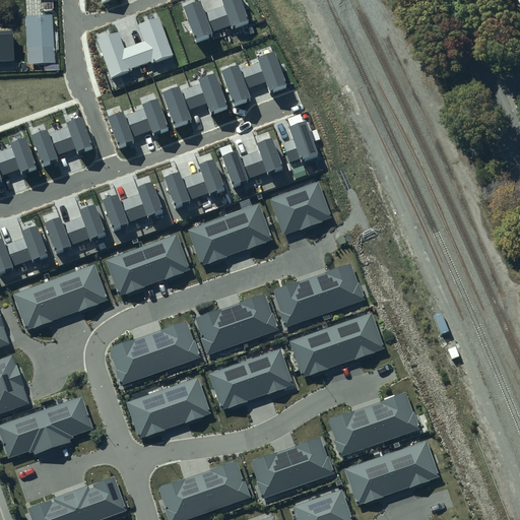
[(195,40),(212,34),(212,33),(231,25),(232,26),(249,20),(241,0),(222,0),(224,6),(205,13),(200,0),(183,7),(195,40)]
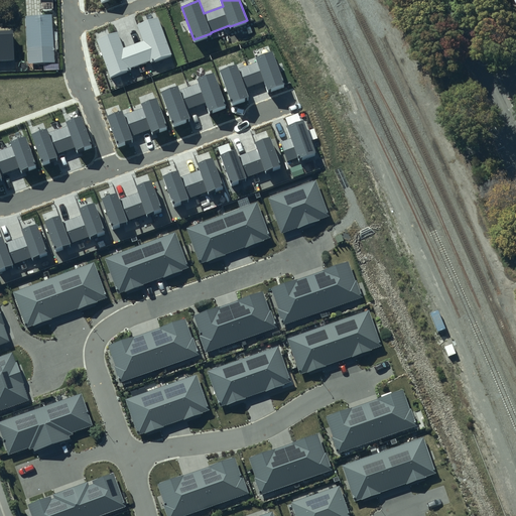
[(25,16),(28,63),(55,61),(52,14),(25,16)]
